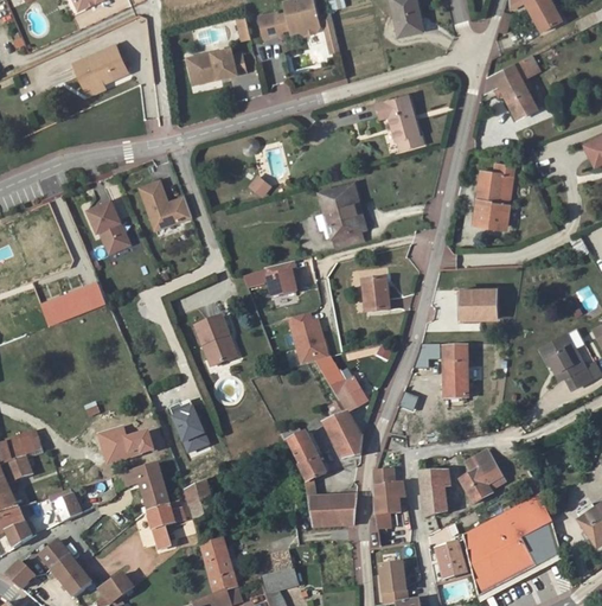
[(77,0),(82,10),(103,0),(77,0)]
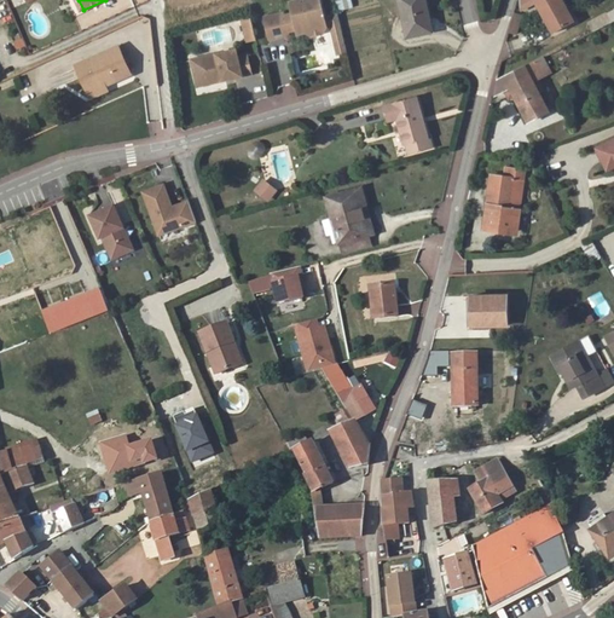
[(289,15),(271,18),(276,40),(294,36),(293,29),(302,27),(305,36),(312,35),(317,38),(329,35),(332,30),(332,28),(330,19),(325,0),(313,0),(297,4),(300,15),(290,17),(289,15)]
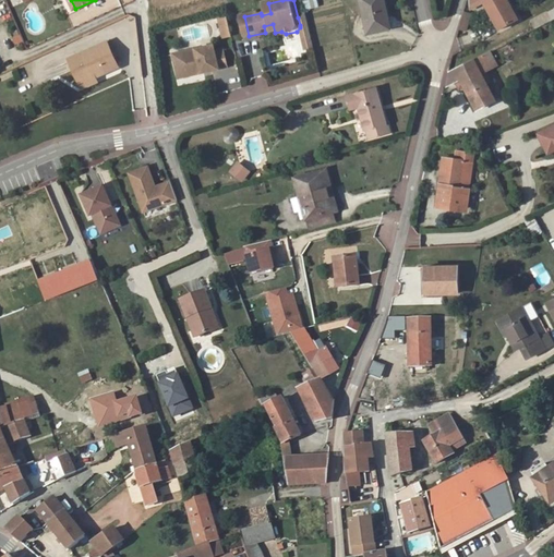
[(322,0),(308,3),(310,13),(324,10),(322,0)]
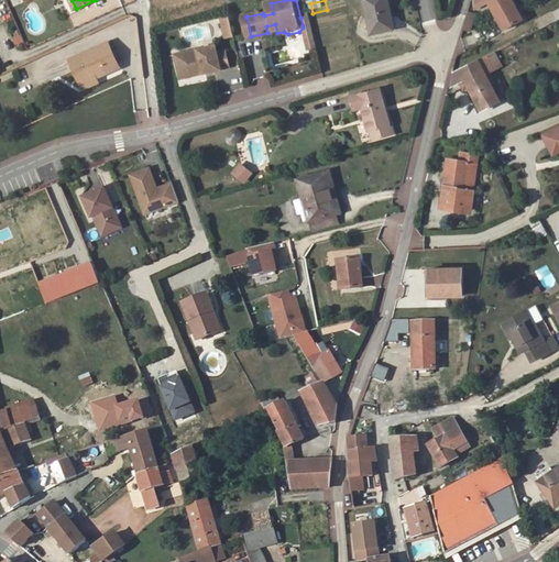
[(375,37),(397,32),(390,0),(369,0),(368,0),(375,37)]
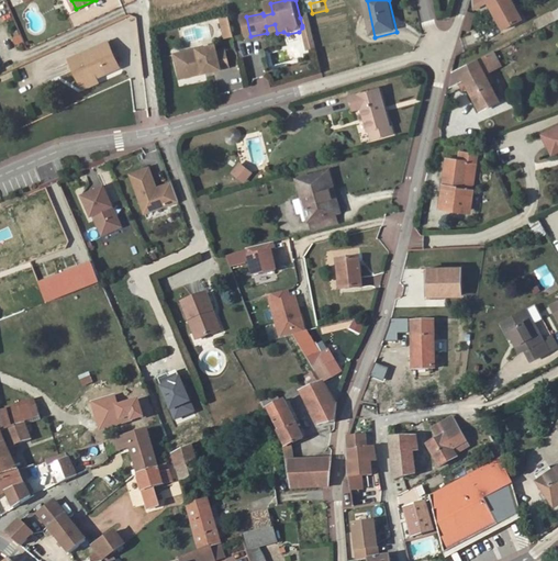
[(504,29),(524,19),(513,0),(475,0),(476,8),(491,1),(504,29)]
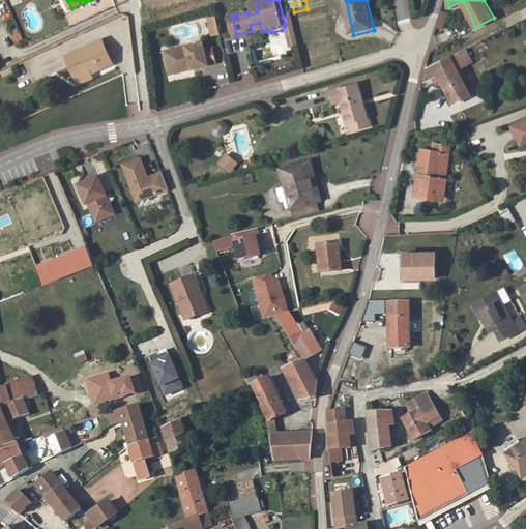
[(448,11),(442,9),(437,27),(443,29),(448,11)]
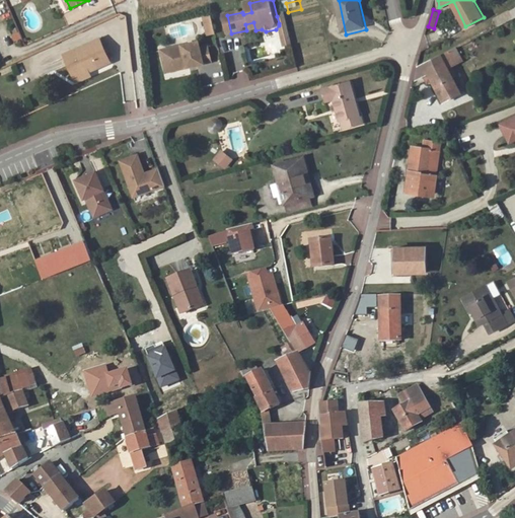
[(498,17),(502,25),(514,19),(514,11),(513,9),(498,17)]
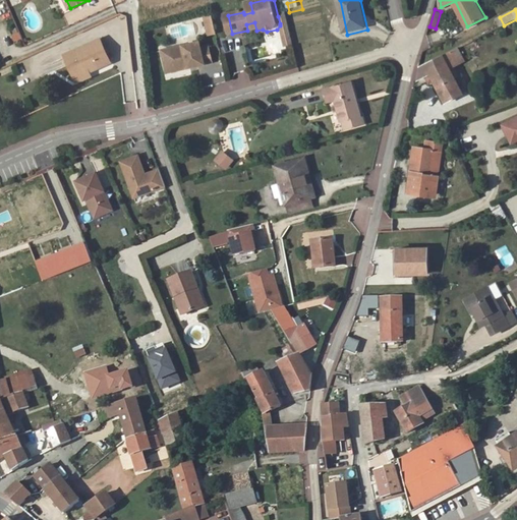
[(217,14),(208,16),(210,36),(219,35),(217,14)]
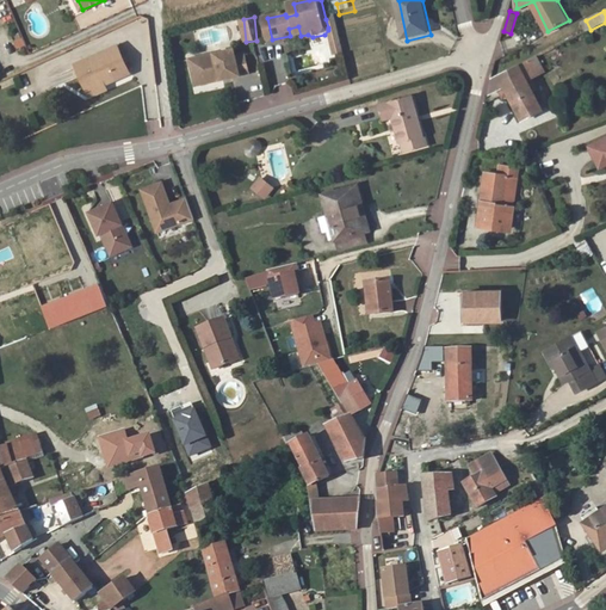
[(339,17),(326,19),(328,28),(333,26),(341,25),(339,17)]
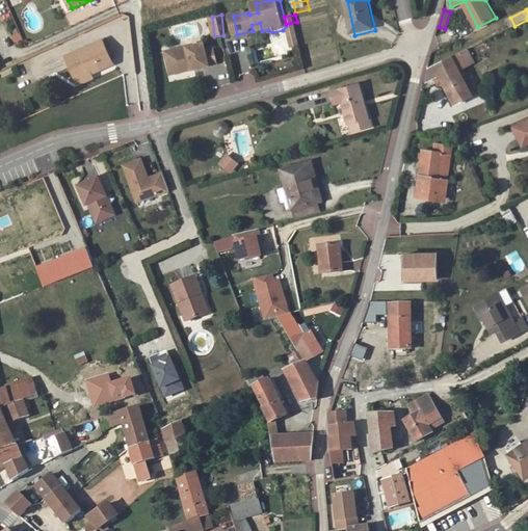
[(301,42),(297,22),(290,23),(292,36),(301,42)]
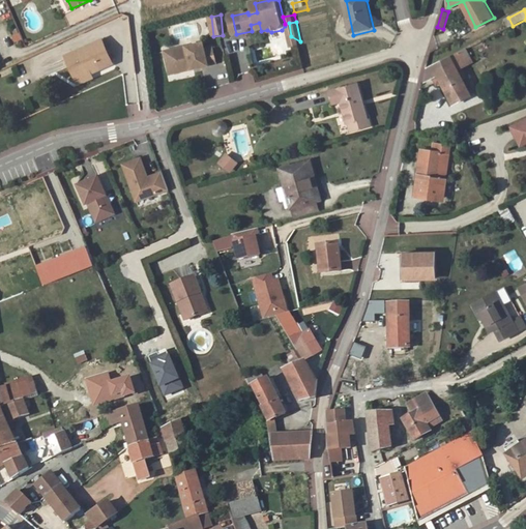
[(300,41),(291,36),(294,49),(301,47),(300,41)]
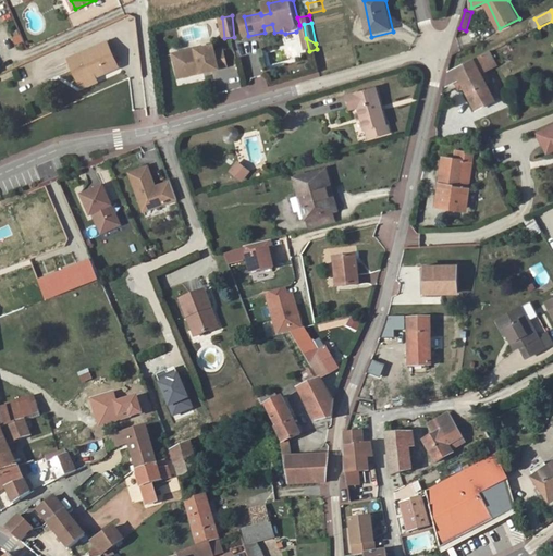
[(93,77),(117,66),(107,42),(69,59),(77,81),(90,74),(93,77)]
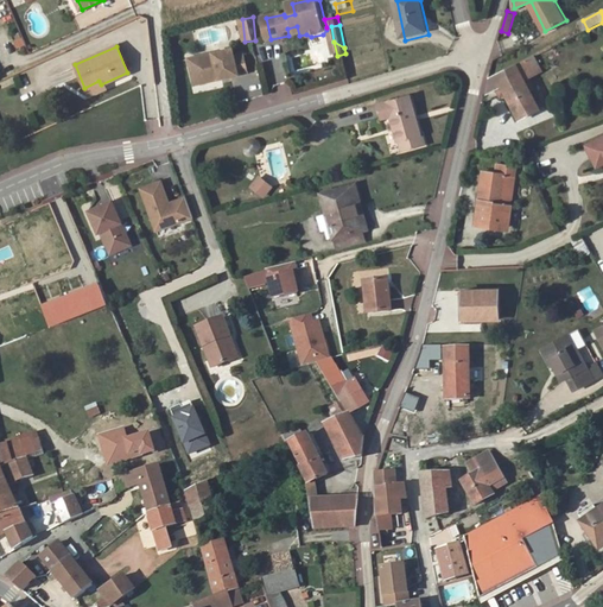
[(190,58),(195,86),(251,75),(247,56),(237,57),(235,50),(190,58)]
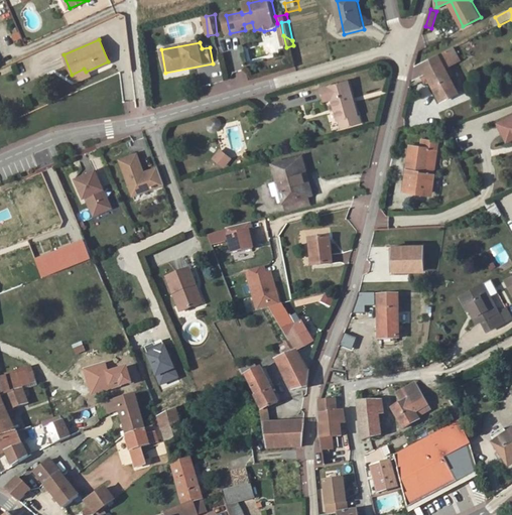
[(459,94),(438,54),(416,66),(414,81),(423,76),(426,82),(430,81),(441,103),(459,94)]
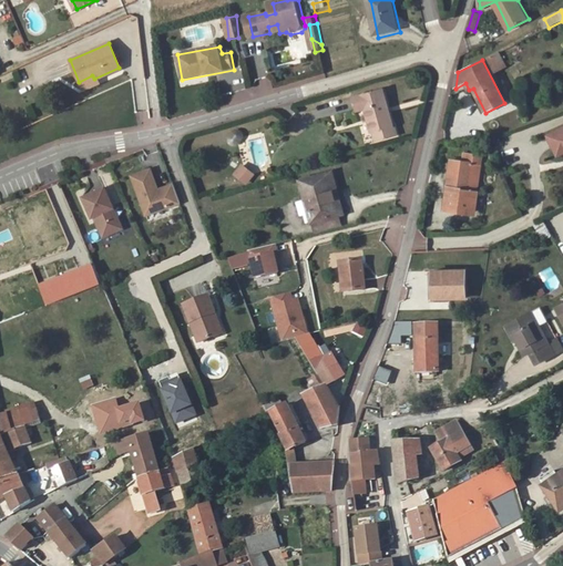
[(402,122),(401,122),(390,85),(361,93),(366,106),(374,104),(380,127),(381,127),(384,134),(403,129),(402,122)]
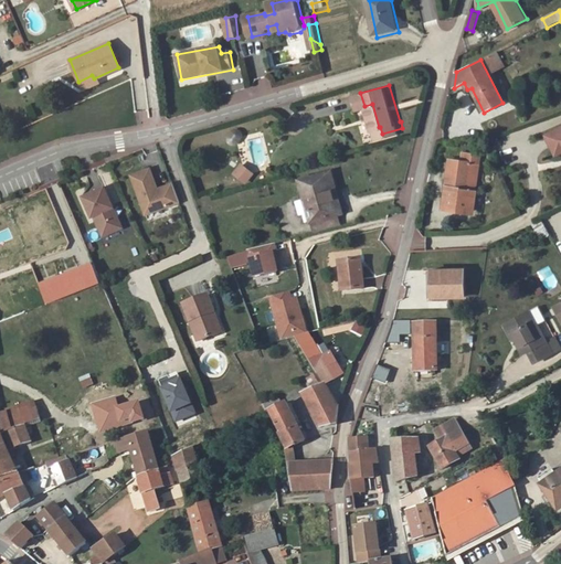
[(560,129),(550,134),(557,153),(560,152),(560,129)]
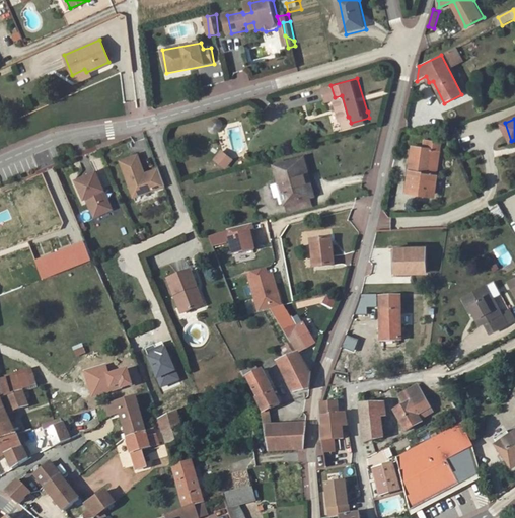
[(405,189),(432,193),(434,174),(438,150),(439,150),(440,142),(427,140),(425,148),(412,146),(405,189)]
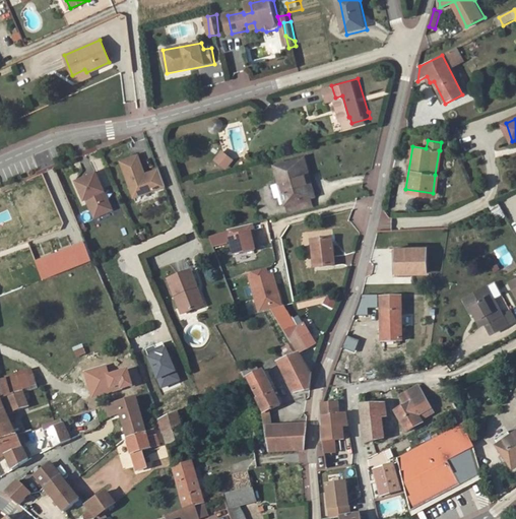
[(229,159),(219,151),(213,158),(223,166),(229,159)]
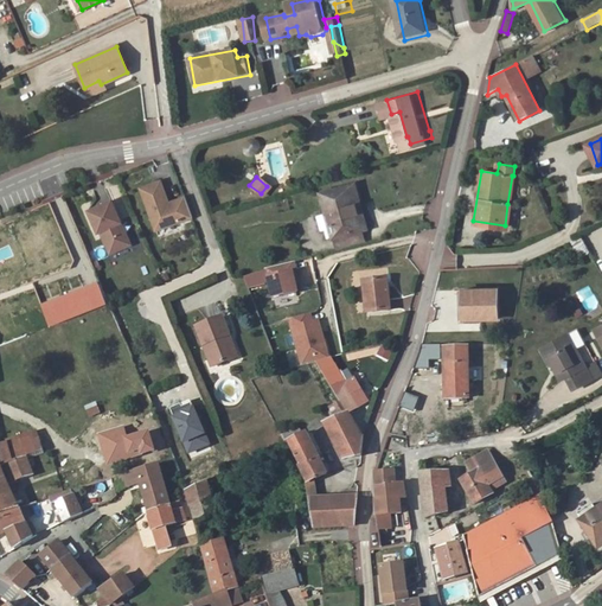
[(365,185),(363,177),(353,179),(356,187),(352,189),(363,227),(365,227),(369,240),(394,233),(391,219),(392,218),(383,180),(365,185)]
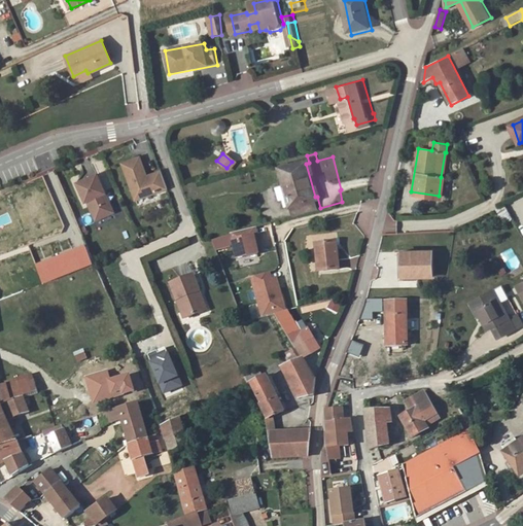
[(137,156),(120,163),(131,194),(141,190),(143,196),(165,187),(159,171),(144,176),(137,156)]
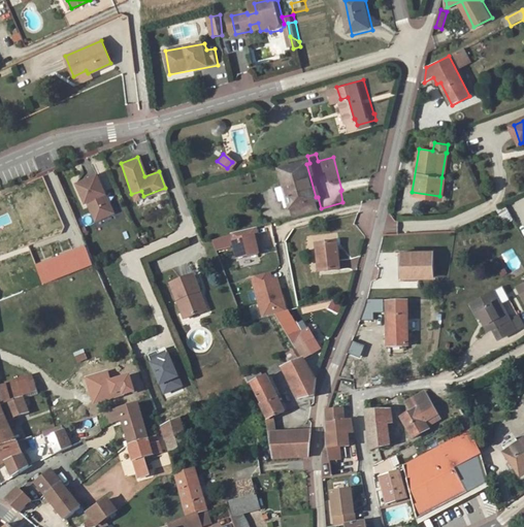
[(87,205),(94,220),(111,211),(94,174),(74,183),(83,201),(86,200),(89,205),(87,205)]
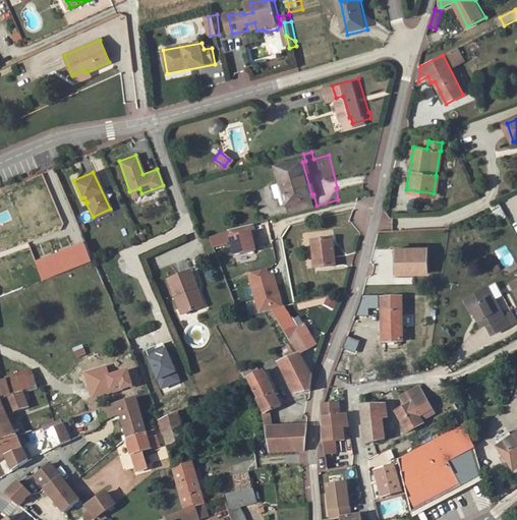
[(0,239),(47,220),(32,182),(0,194),(0,239)]
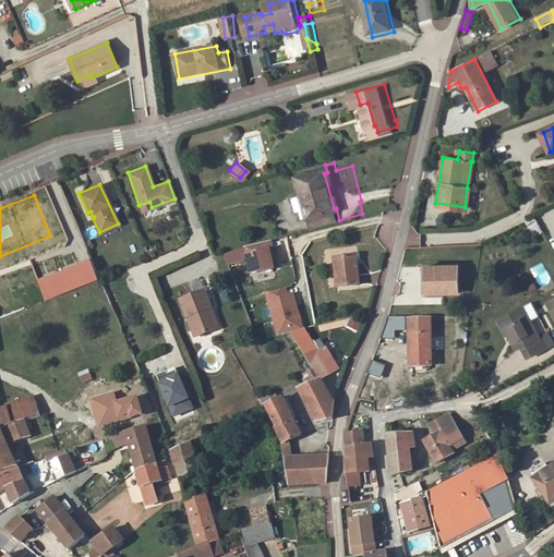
[(149,202),(139,205),(141,210),(152,207),(149,202)]
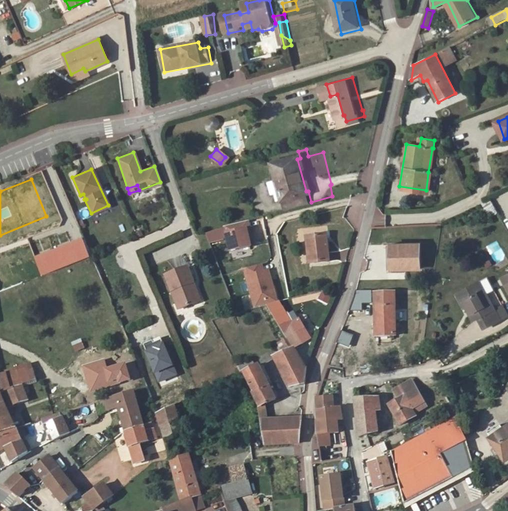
[(45,197),(52,208),(60,203),(53,192),(45,197)]
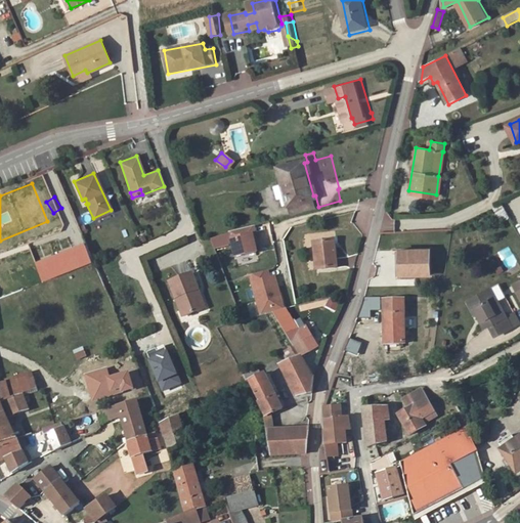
[(507,205),(499,208),(505,219),(513,215),(507,205)]
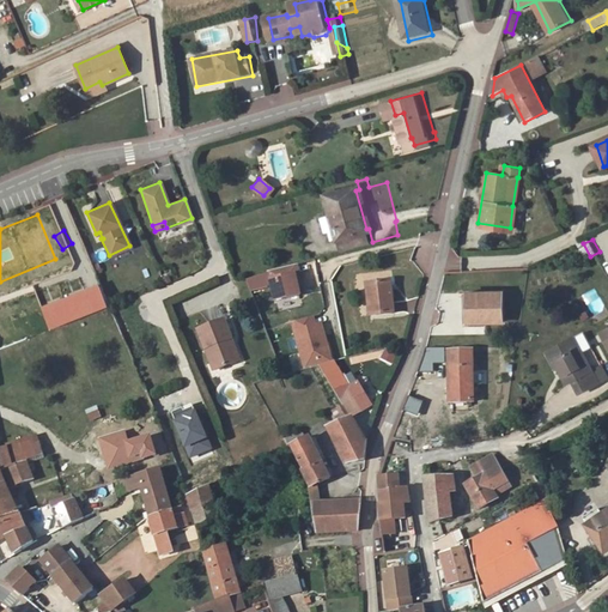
[(302,265),(251,278),(254,291),(275,285),(280,303),(310,295),(302,265)]
